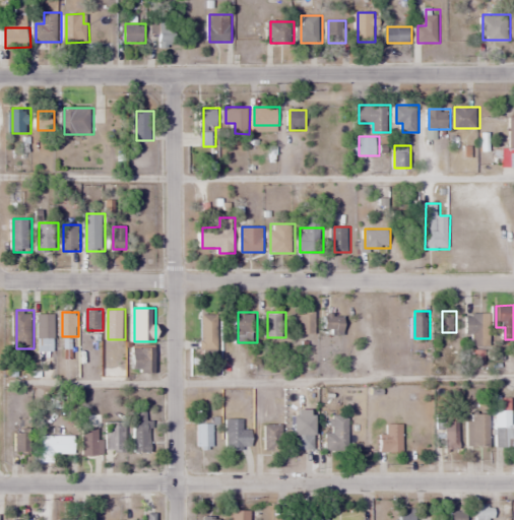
[(57,313),(41,313),(41,351),(57,351),(57,313)]
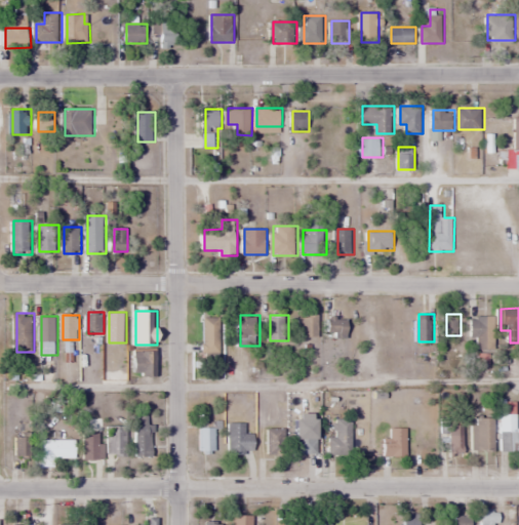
[(303,337),(323,337),(323,316),(303,316),(303,337)]
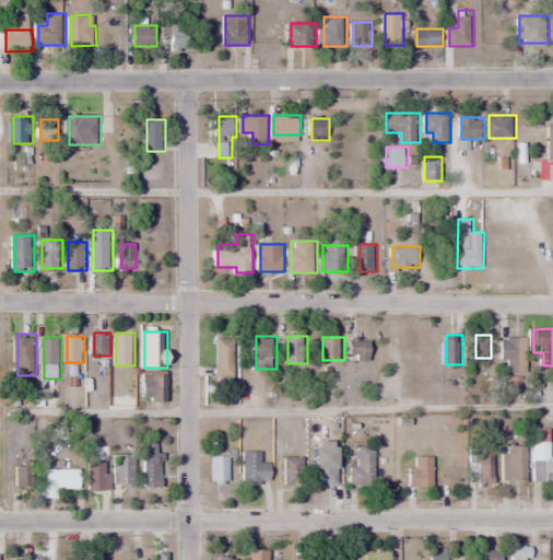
[(237,338),(219,338),(220,384),(237,384),(237,338)]
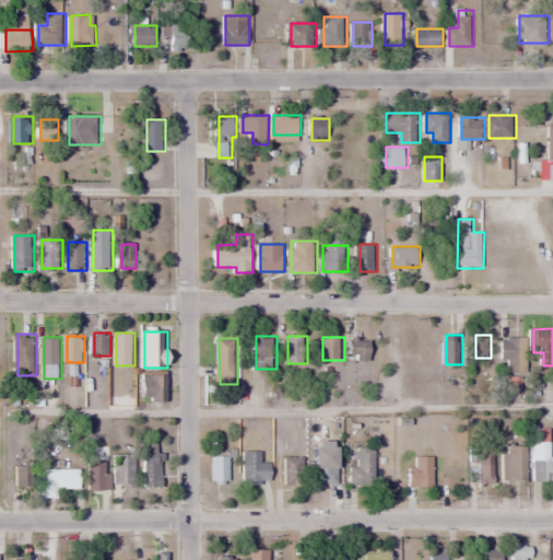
[(512,359),(512,374),(530,374),(530,338),(504,338),(504,359),(512,359)]
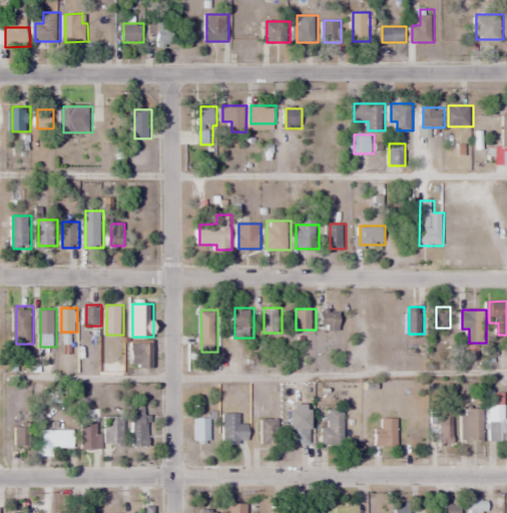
[(341,311),(324,311),(324,330),(341,330),(341,311)]
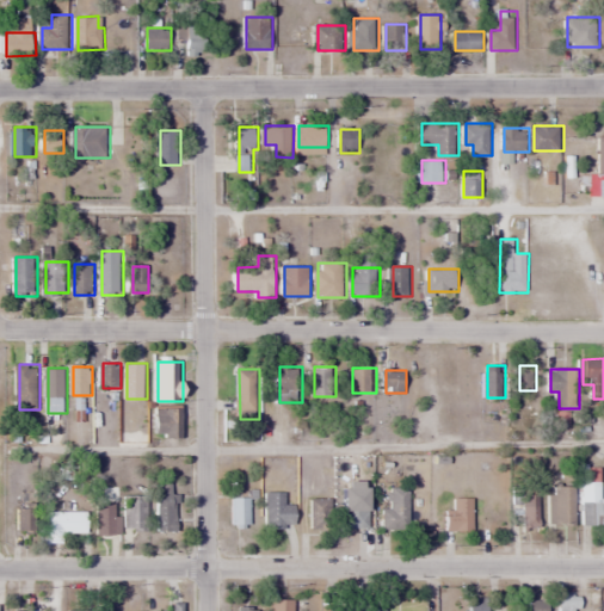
[(184,408),(158,408),(158,438),(184,438),(184,408)]
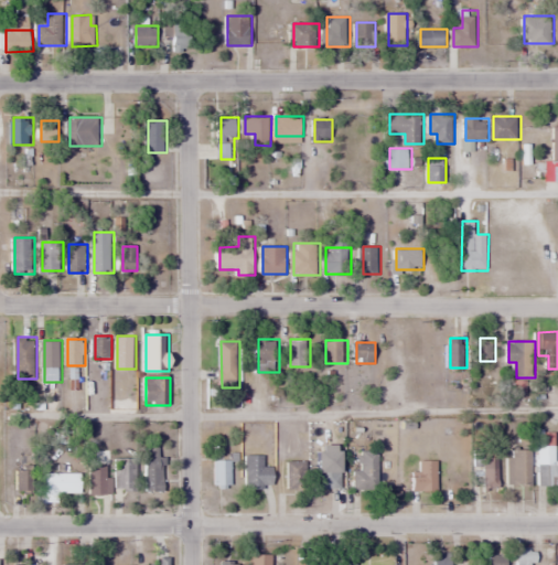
[(536,449),(512,449),(512,486),(536,486),(536,449)]
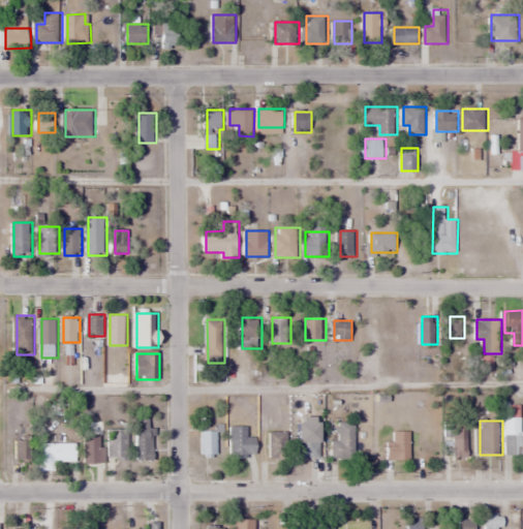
[(359,458),(358,422),(338,422),(338,440),(334,440),(334,459),(359,458)]
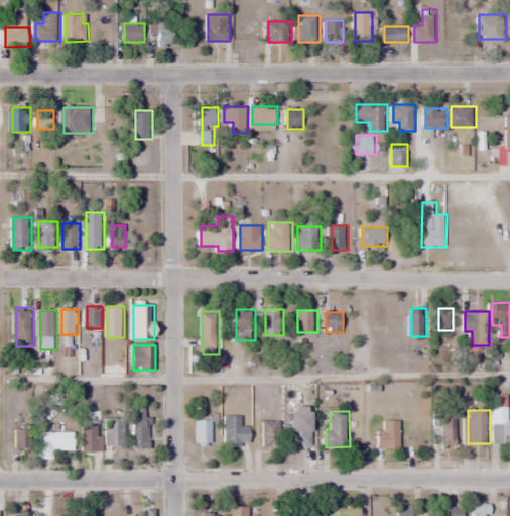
[(151,448),(151,416),(136,416),(136,448),(151,448)]
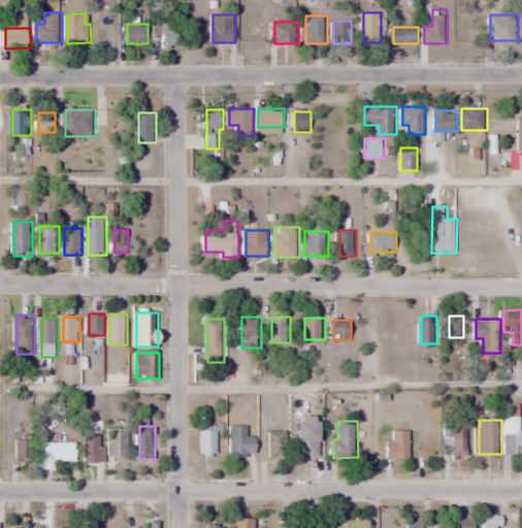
[(233,456),(258,456),(258,436),(250,436),(250,426),(233,426),(233,456)]
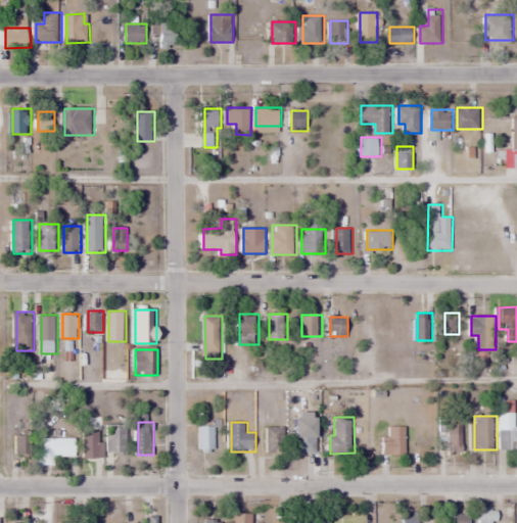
[(109,424),(109,455),(129,455),(129,424),(109,424)]
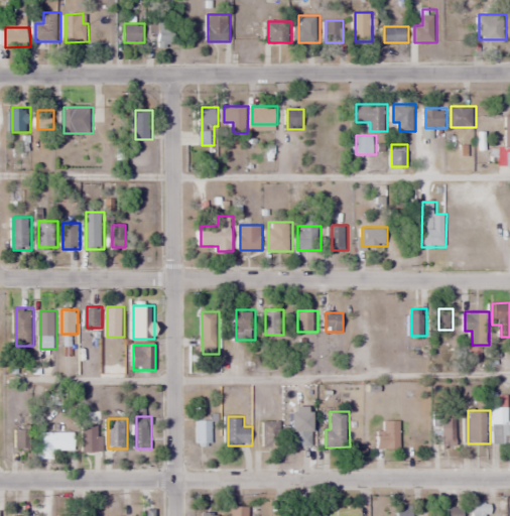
[(215,420),(199,420),(200,444),(216,443),(215,420)]
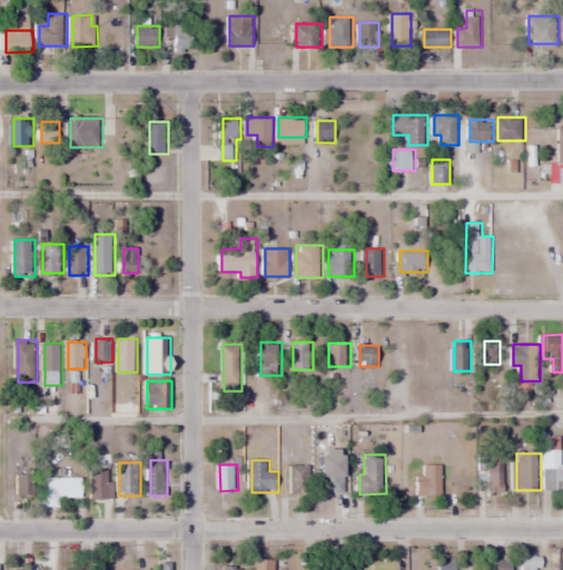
[(293,494),(312,494),(312,465),(293,465),(293,494)]
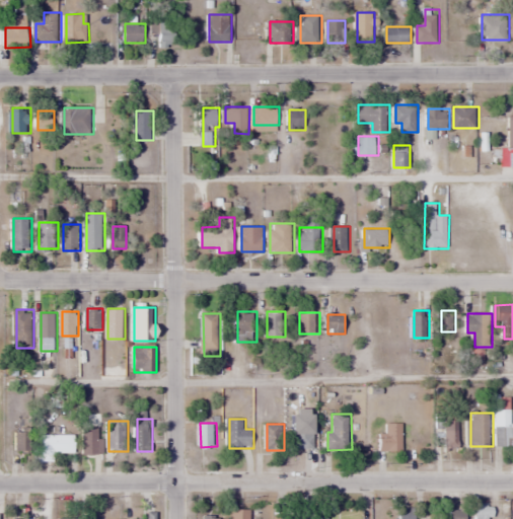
[(406,424),(389,424),(389,433),(383,433),(383,451),(406,451),(406,424)]
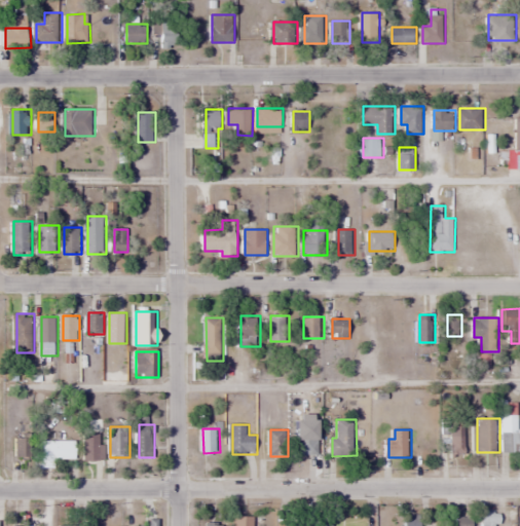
[(519,429),(506,429),(506,453),(519,452),(519,429)]
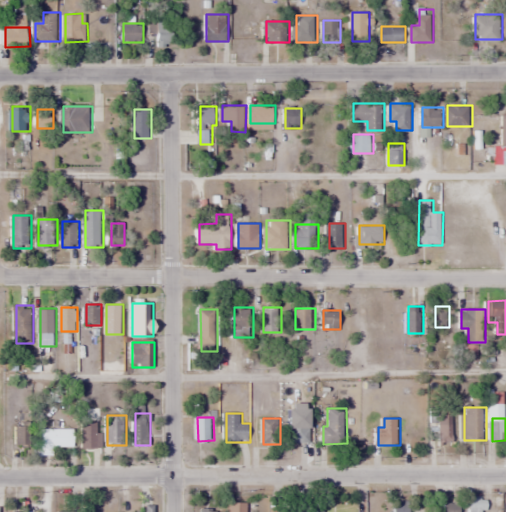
[(100,422),(83,422),(83,447),(100,447),(100,422)]
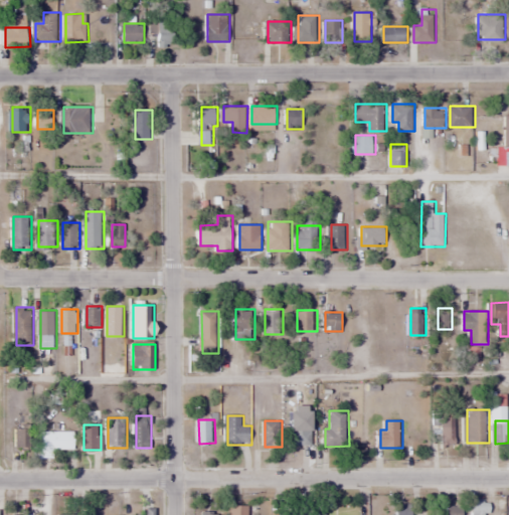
[(458,445),(458,426),(444,426),(444,445),(458,445)]
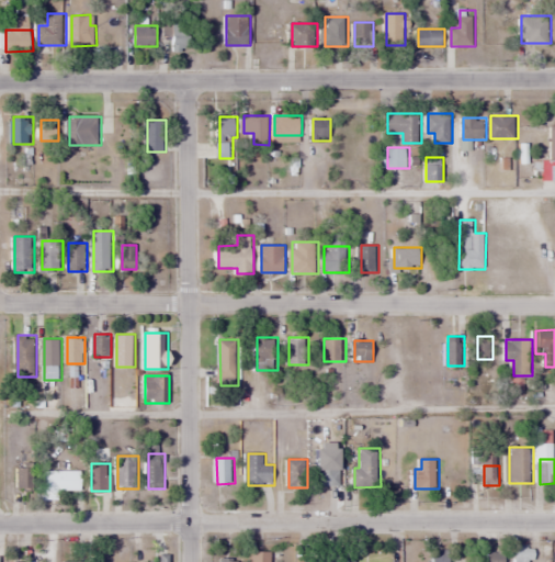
[(319,485),(342,485),(342,468),(319,468),(319,485)]
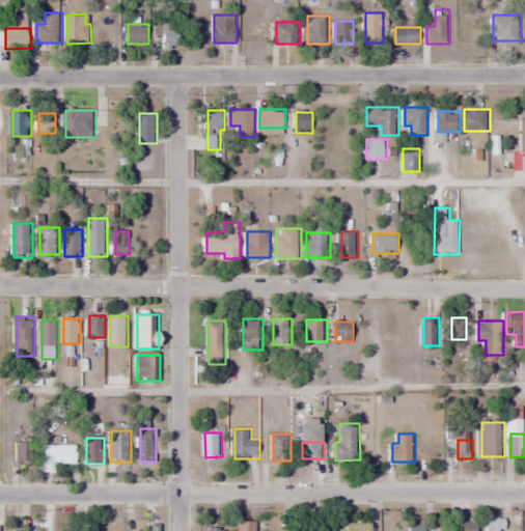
[(46,464),(78,464),(78,445),(46,445),(46,464)]
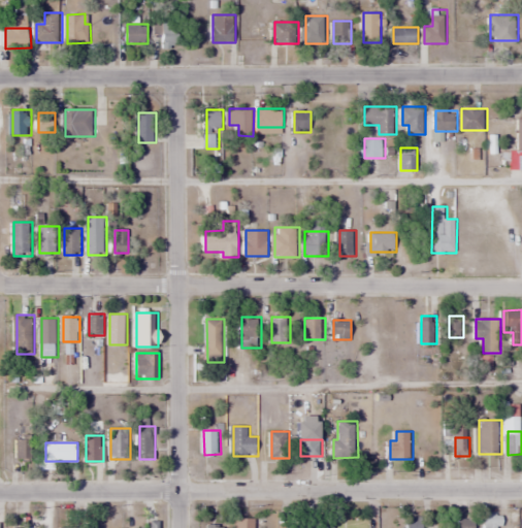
[(487,527),(506,527),(506,515),(487,515),(487,527)]
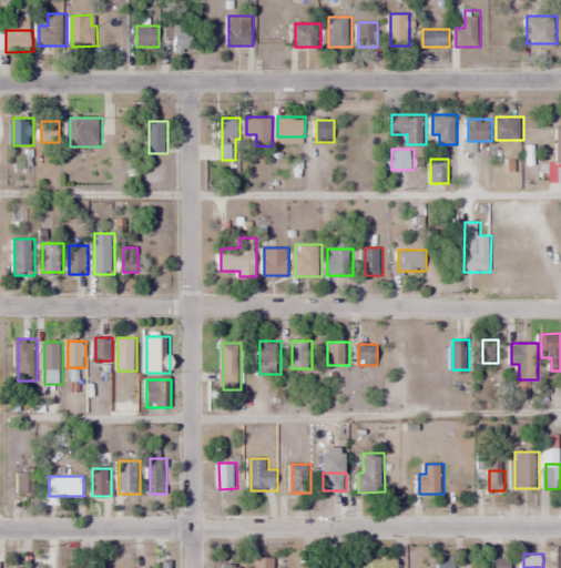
[(253,567),(276,567),(276,557),(254,557),(253,567)]
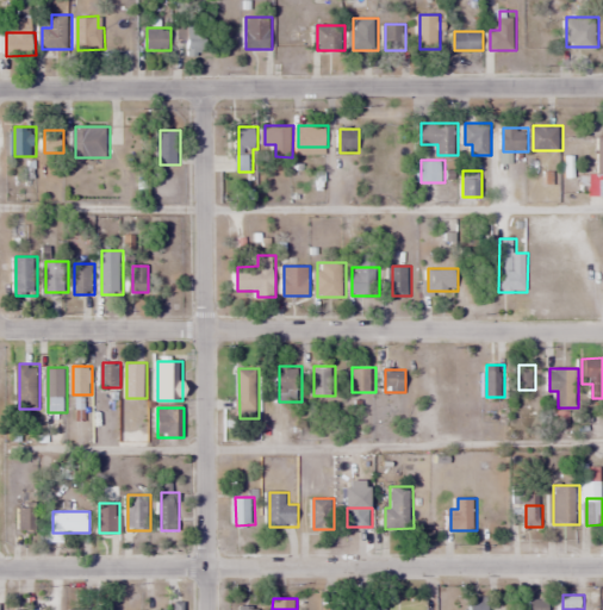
[(491,609),(491,598),(473,598),(472,609),(491,609)]
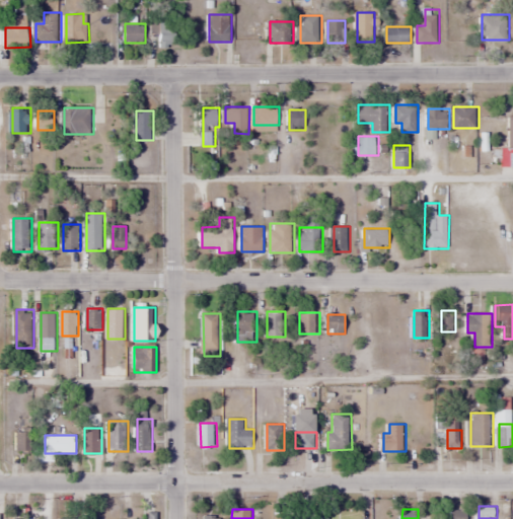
[(451,518),(469,518),(469,509),(451,509),(451,518)]
